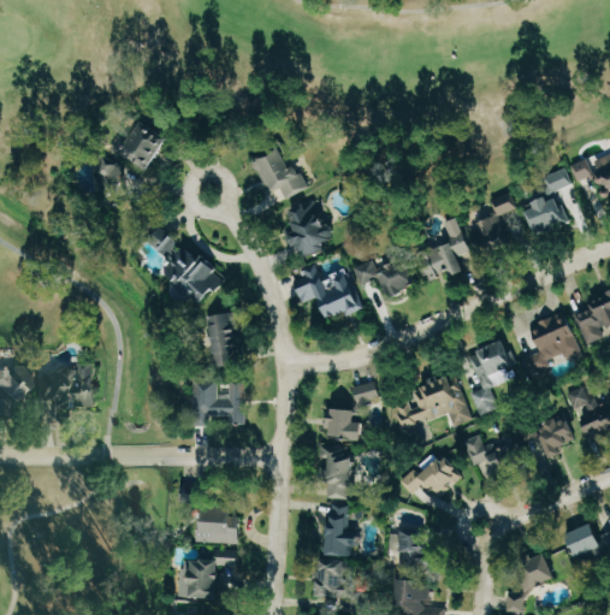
[(146,171),(165,139),(138,123),(118,154),(146,171)]
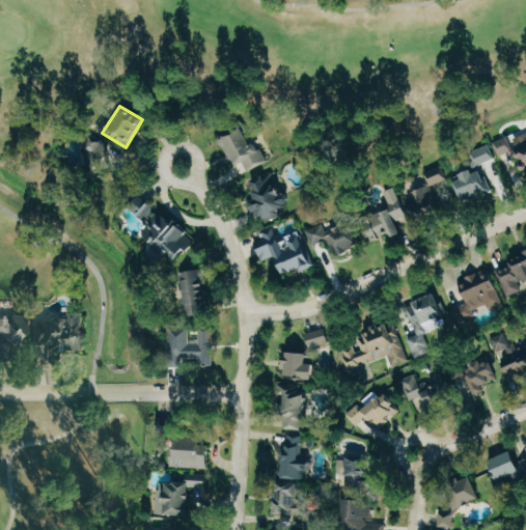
[(244,171),(264,162),(253,142),(248,144),(241,129),(216,141),(228,166),(238,162),(244,171)]
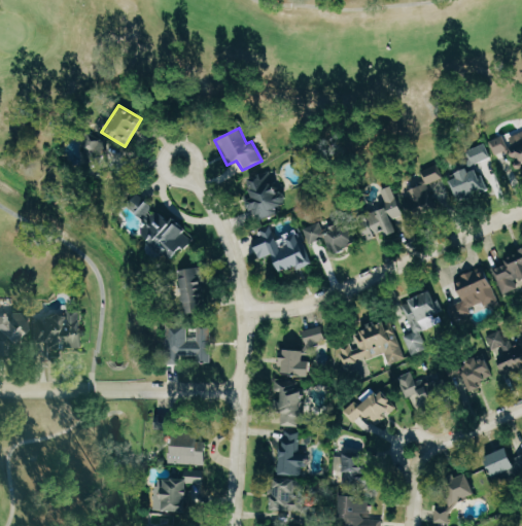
[(521,168),(521,132),(487,143),(491,158),(505,152),(511,172),(521,168)]
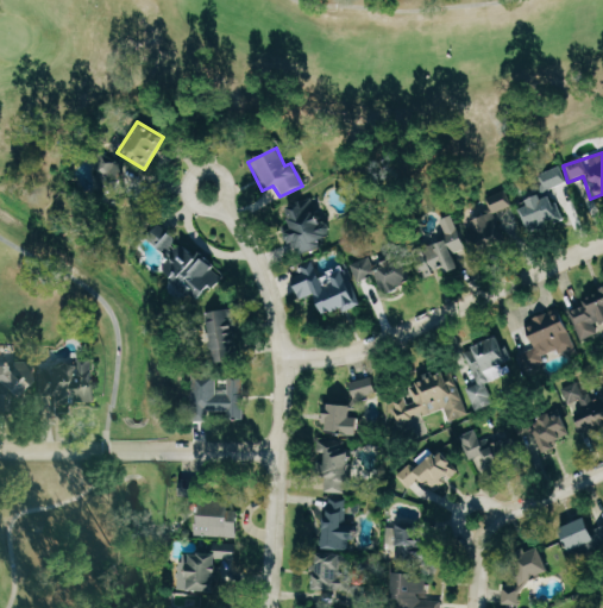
[(92,158),(93,193),(119,192),(119,158),(92,158)]
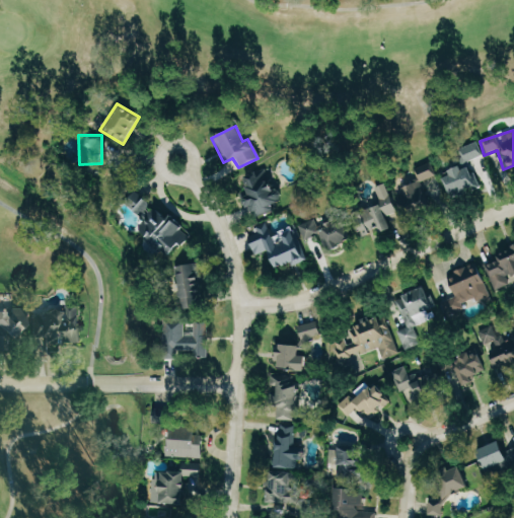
[(457,150),(464,162),(459,165),(460,167),(481,156),(472,142),(457,150)]
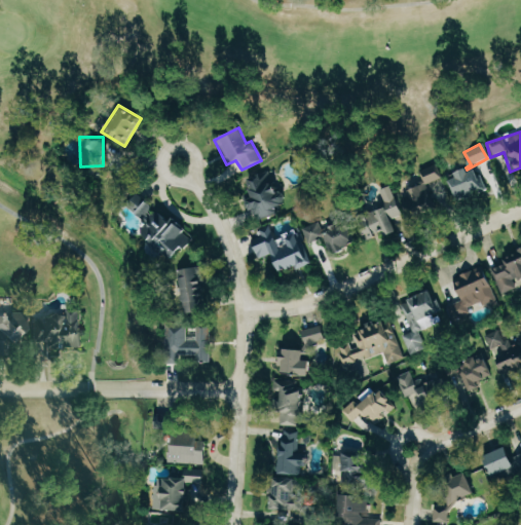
[(421,184),(400,194),(409,214),(433,203),(424,185),(439,178),(433,165),(416,173),(421,184)]
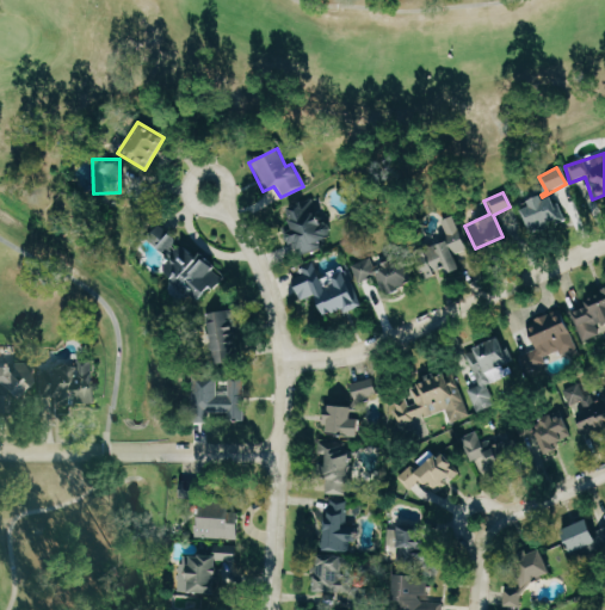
[(304,197),(284,211),(290,220),(277,228),(297,257),(331,234),(304,197)]
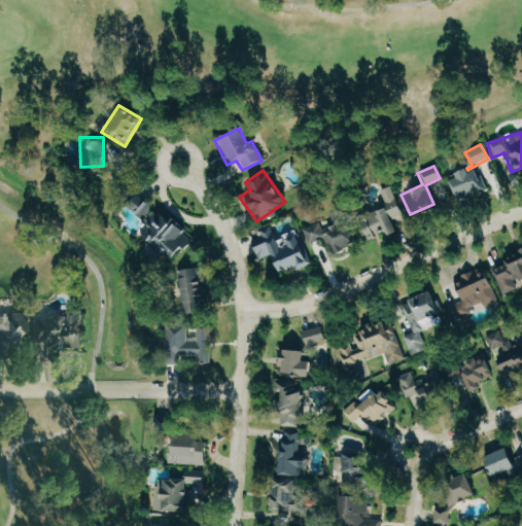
[(476,170),(466,173),(465,171),(447,178),(454,198),(482,187),(476,170)]
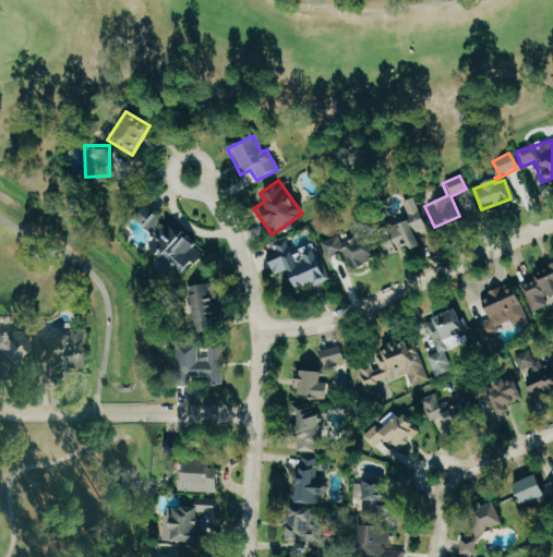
[(385,256),(419,246),(415,231),(423,229),(415,197),(400,201),(408,225),(379,233),(385,256)]
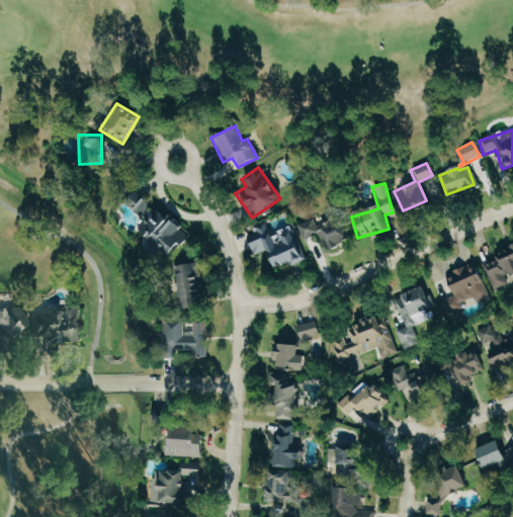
[(131,210),(141,220),(135,228),(167,257),(188,233),(145,194),(131,210)]
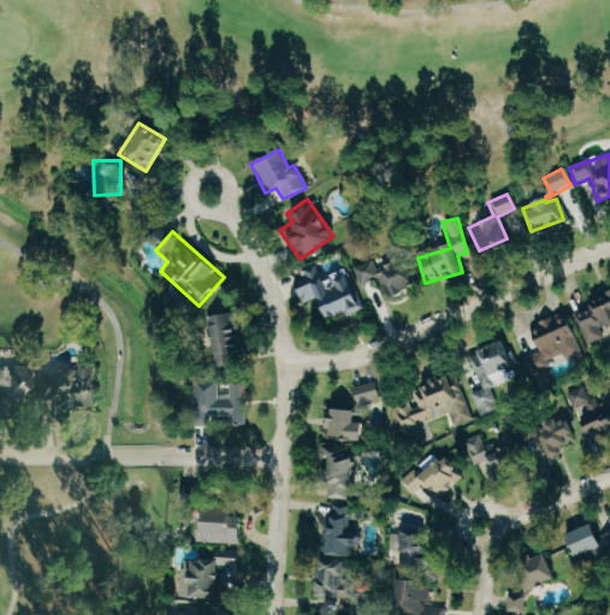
[(351,266),(356,285),(375,279),(380,297),(412,289),(404,260),(385,265),(383,256),(351,266)]
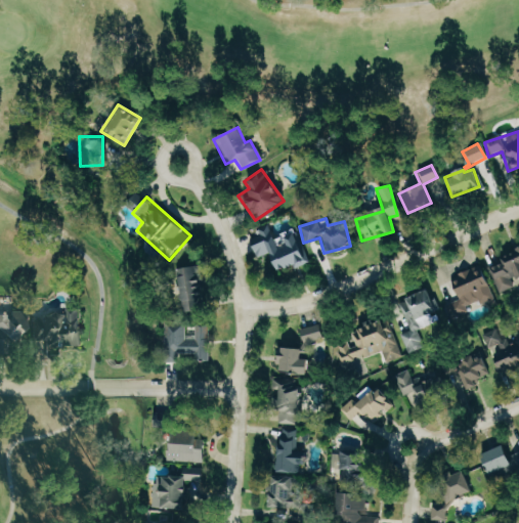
[(307,261),(292,227),(271,236),(266,224),(245,233),(256,258),(268,252),(278,274),(307,261)]
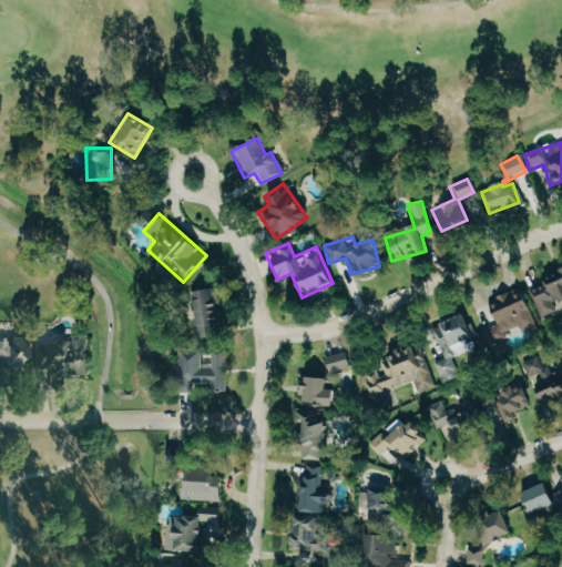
[(538,319),(554,312),(552,305),(561,301),(561,267),(542,276),(545,284),(527,292),(538,319)]
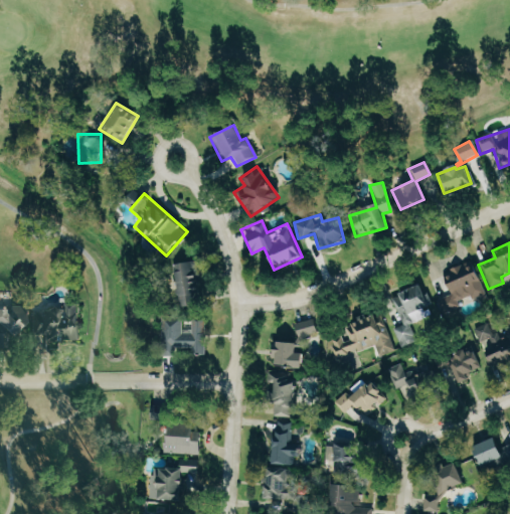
[(435,300),(440,313),(484,297),(470,261),(441,271),(450,294),(435,300)]
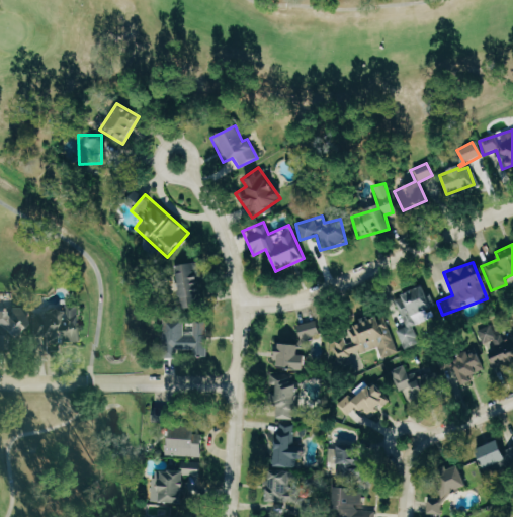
[(179,310),(200,307),(195,263),(174,266),(179,310)]
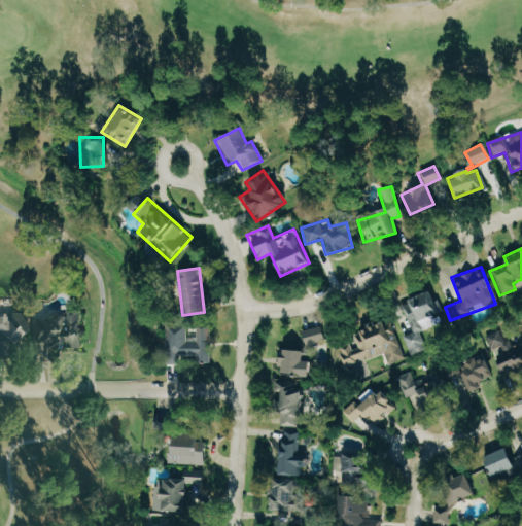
[(423,349),(417,332),(423,330),(419,320),(437,313),(428,291),(398,304),(410,332),(399,337),(408,356),(423,349)]
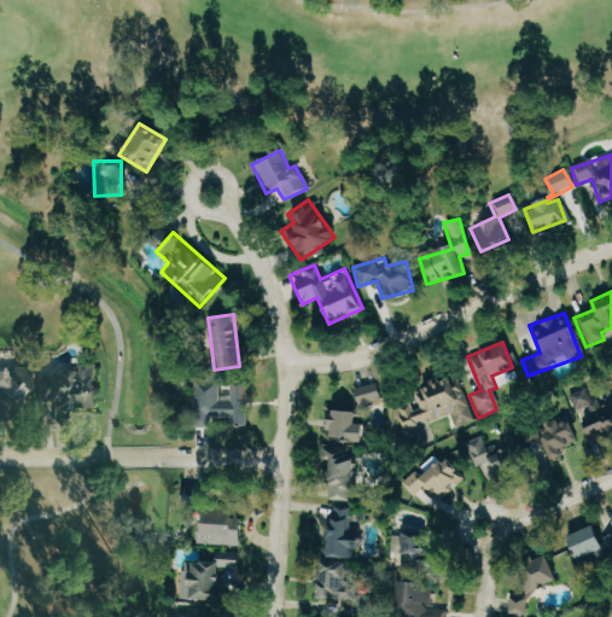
[(471,421),(454,379),(386,407),(398,435),(450,413),(456,428),(471,421)]
